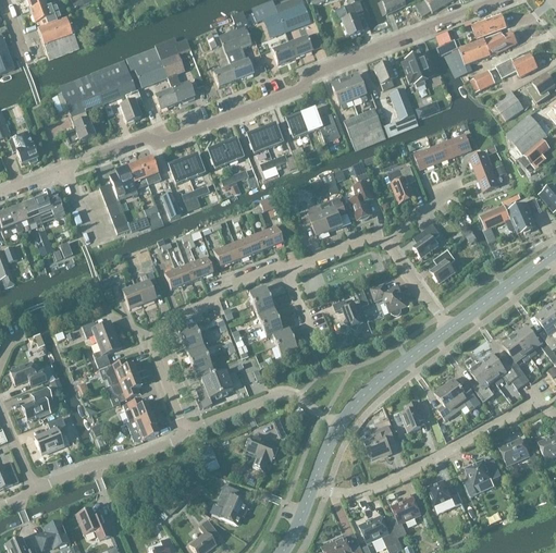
[(349,0),(350,2),(343,5),(335,9),(337,14),(340,19),(342,17),(348,35),(362,29),(357,14),(363,11),(360,0),(349,0)]
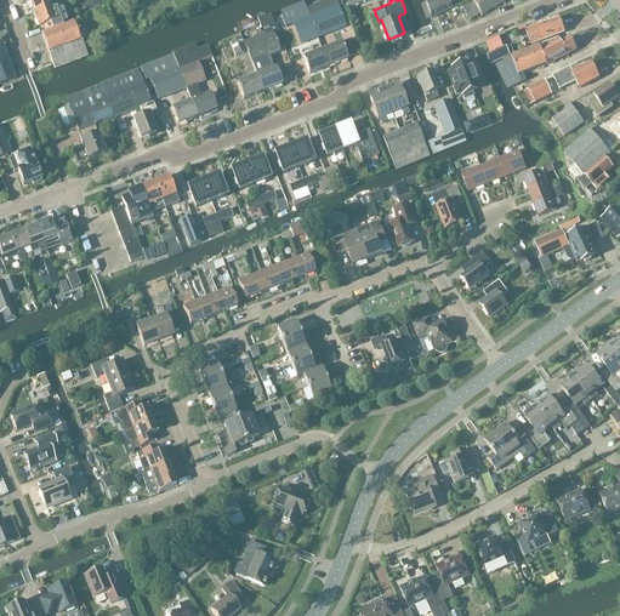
[(430,0),(427,1),(432,11),(451,1),(450,0),(430,0)]
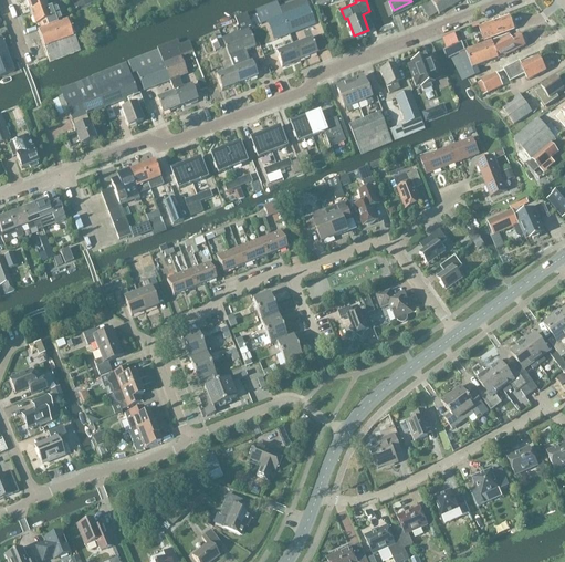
[(426,0),(422,2),(429,14),(439,9),(439,10),(457,0),(426,0)]
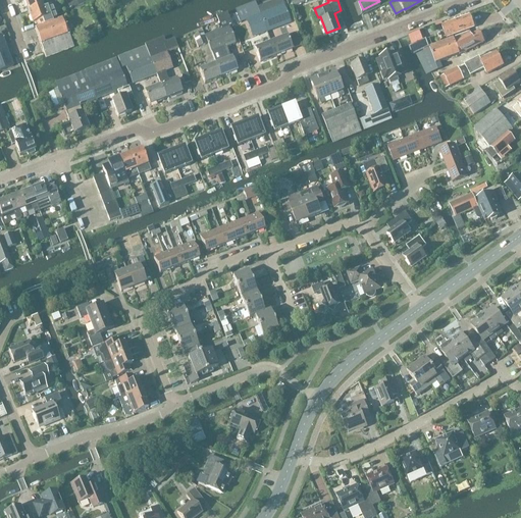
[(44,2),(30,7),(34,19),(35,19),(37,20),(39,20),(40,23),(57,17),(52,2),(45,4),(44,2)]
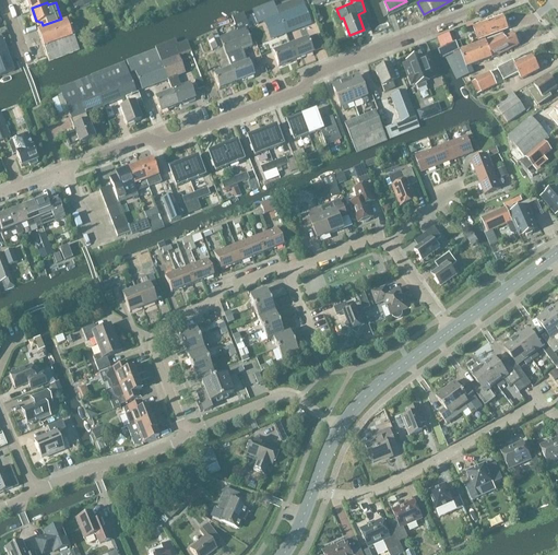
[(280,12),(286,31),(312,21),(305,2),(280,12)]
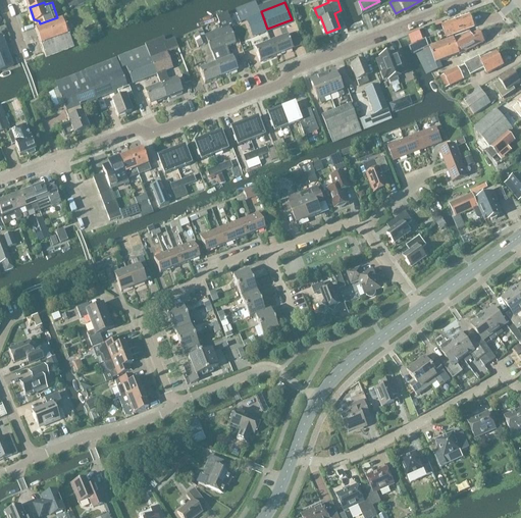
[(244,38),(267,29),(261,11),(237,20),(244,38)]
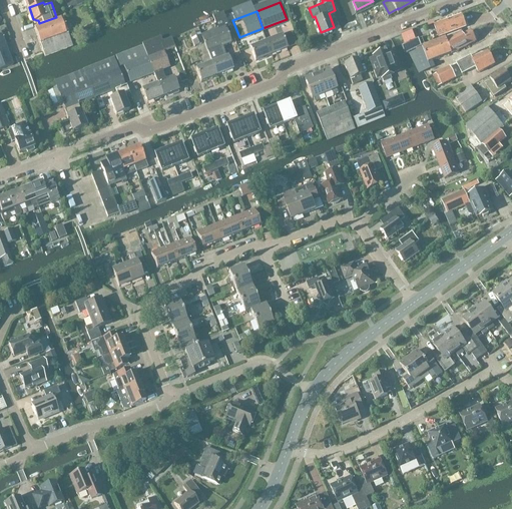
[(462,11),(435,21),(440,34),(467,23),(464,17),(465,16),(464,13),(463,13),(462,11)]
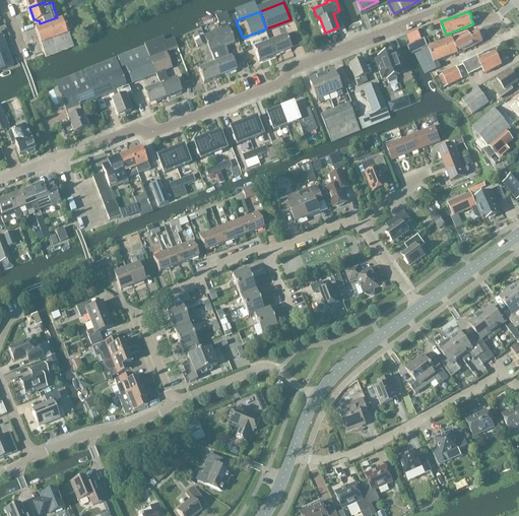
[(62,15),(57,17),(40,23),(36,25),(42,41),(68,30),(62,15)]
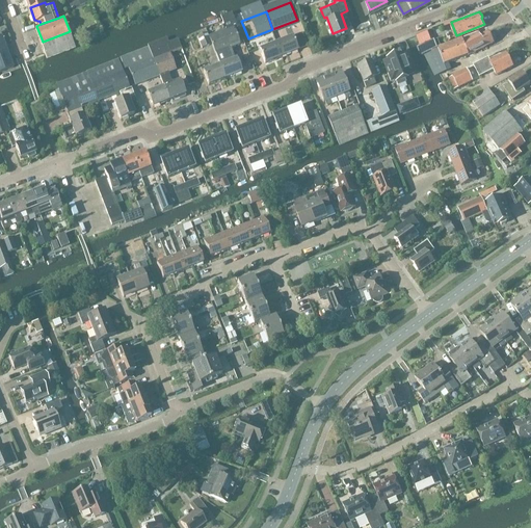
[(210,33),(212,41),(216,51),(220,61),(226,75),(242,69),(237,55),(236,55),(232,45),(241,41),(234,24),(210,33)]
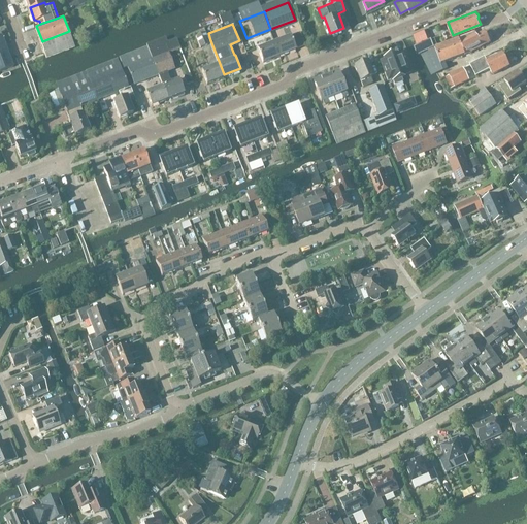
[(478,30),(460,36),(436,45),(441,61),(466,52),(465,50),(468,48),(469,50),(491,39),(485,28),(478,32),(478,30)]
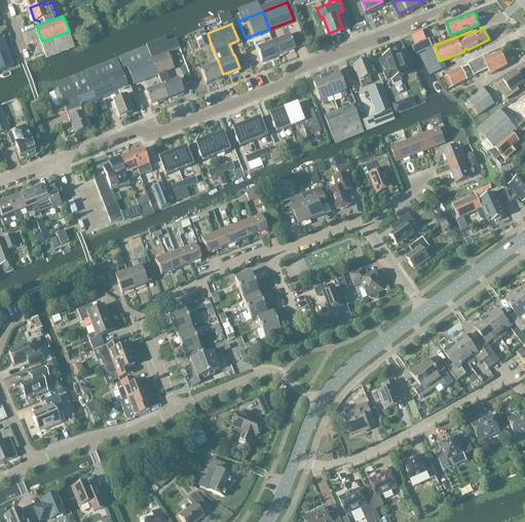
[(199,44),(210,40),(208,33),(205,29),(195,33),(199,44)]
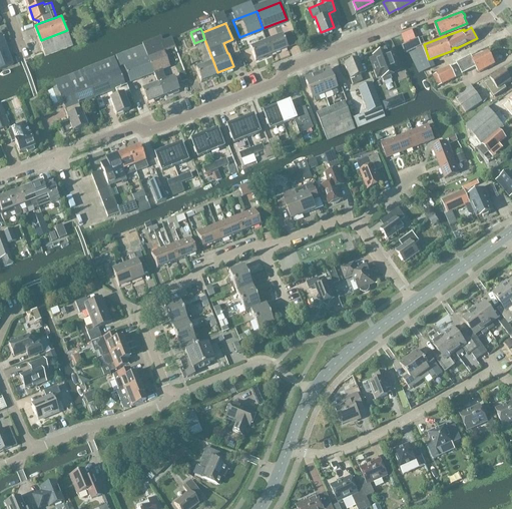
[(2,31),(0,32),(0,66),(13,61),(2,31)]
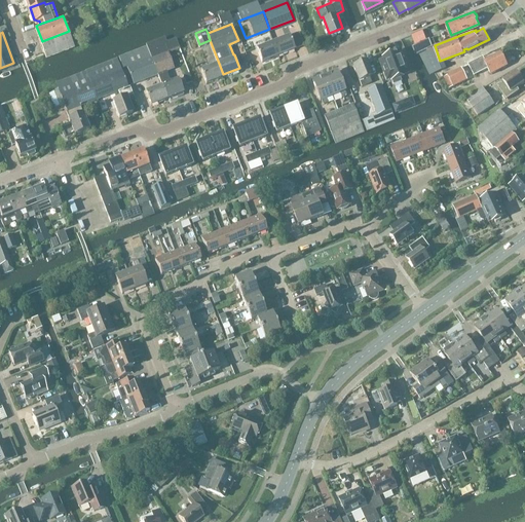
[(273,39),(278,52),(295,46),(290,33),(273,39)]
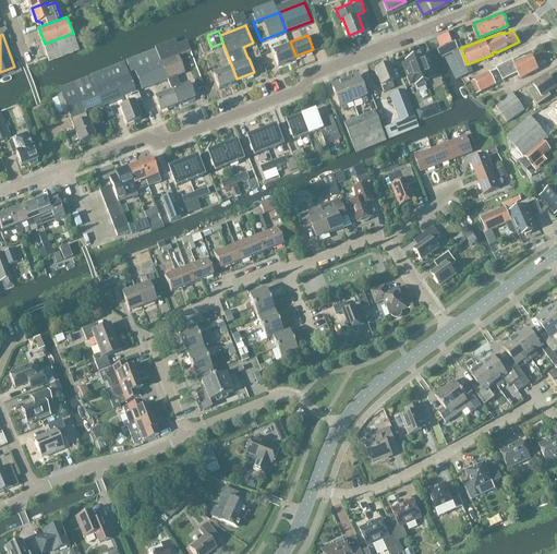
[(447,51),(447,52),(452,50),(460,47),(456,38),(446,43),(448,49),(446,50),(447,51)]
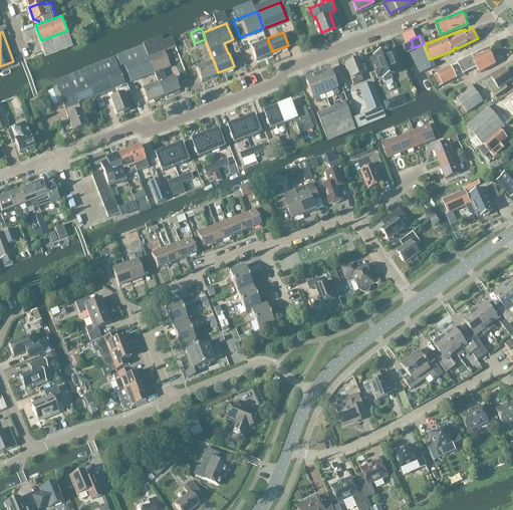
[(256,57),(272,51),(267,38),(251,44),(256,57)]
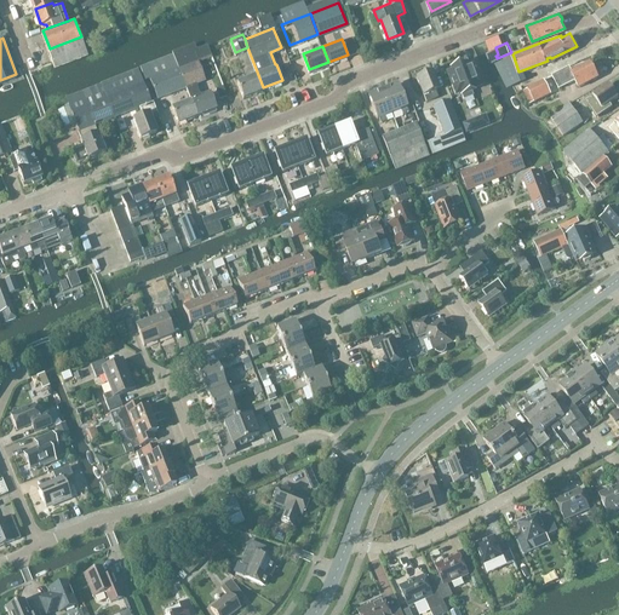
[(452,65),(447,68),(457,92),(460,90),(462,91),(463,91),(464,95),(474,92),(471,87),(476,85),(476,84),(483,81),(475,57),(466,61),(465,58),(462,59),(459,58),(456,59),(456,62),(451,64),(452,65)]
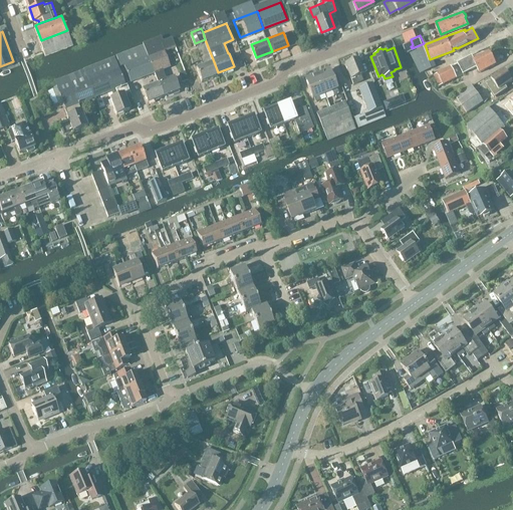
[(490,48),(474,56),(473,53),(459,60),(464,71),(478,64),(481,69),(497,61),(496,60),(497,59),(497,57),(496,55),(494,54),(493,54),(490,48)]
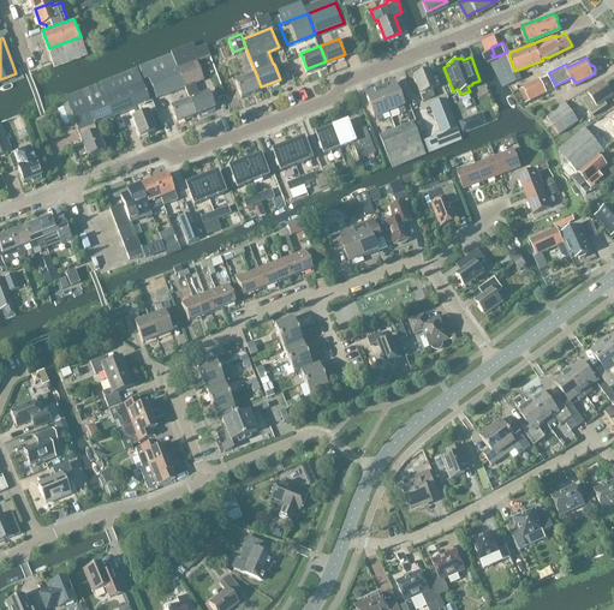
[(185,83),(178,63),(149,75),(156,94),(185,83)]
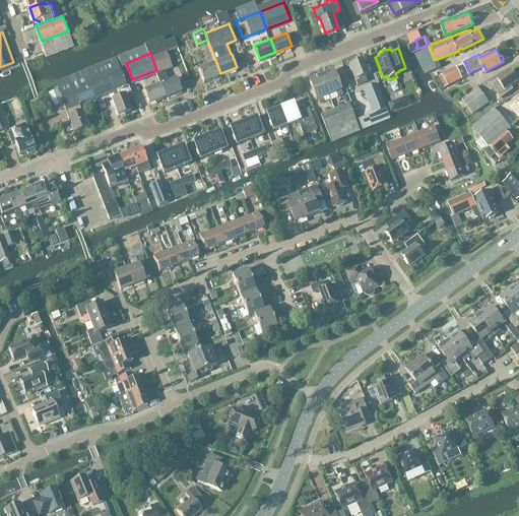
[(365,73),(369,72),(363,57),(349,62),(355,77),(358,82),(367,79),(365,73)]
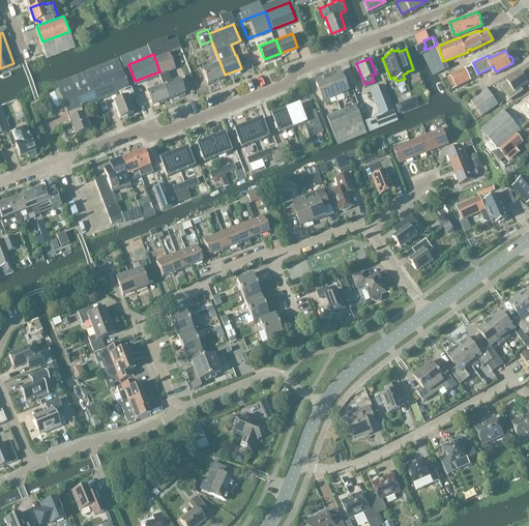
[(208,81),(225,75),(219,61),(203,67),(208,81)]
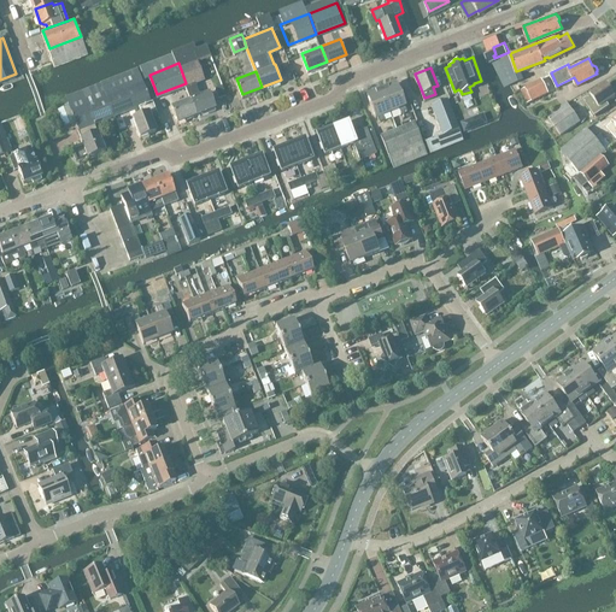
[(220,88),(236,84),(233,72),(217,76),(220,88)]
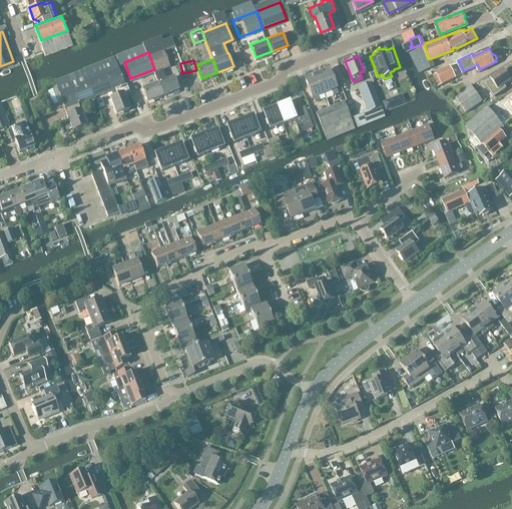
[(456,74),(451,64),(438,70),(443,81),(456,74)]
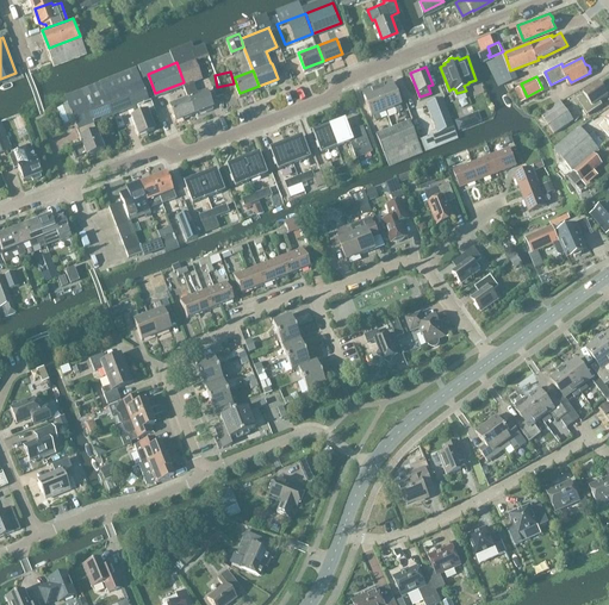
[(113,112),(150,98),(142,78),(106,92),(113,112)]
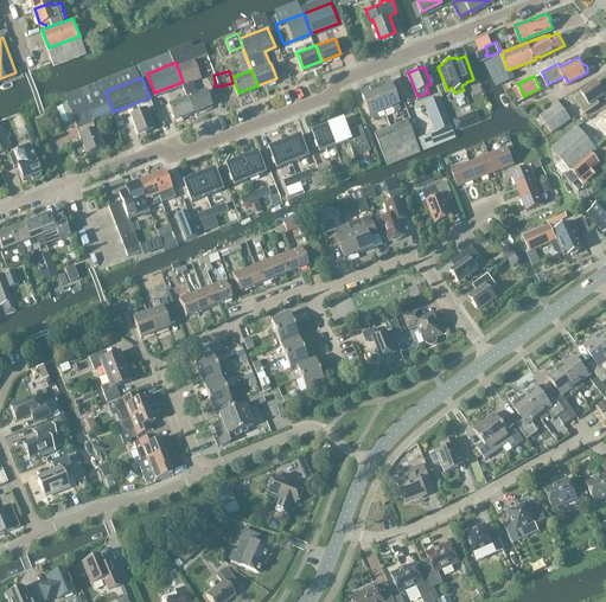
[(591,102),(605,93),(605,89),(598,78),(581,90),(574,95),(580,104),(588,98),(591,102)]
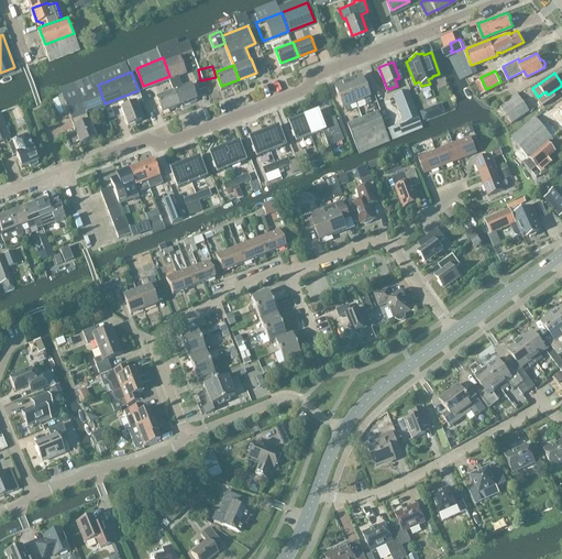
[(349,78),(356,99),(364,96),(366,101),(372,99),(370,94),(362,74),(349,78)]
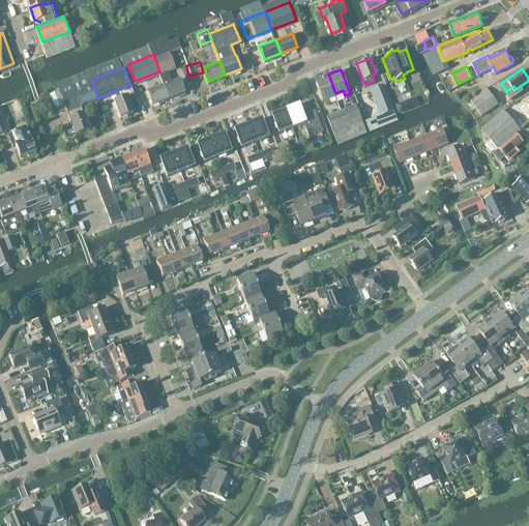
[(329,95),(335,93),(328,74),(316,79),(323,98),(324,97),(326,103),(331,100),(329,95)]
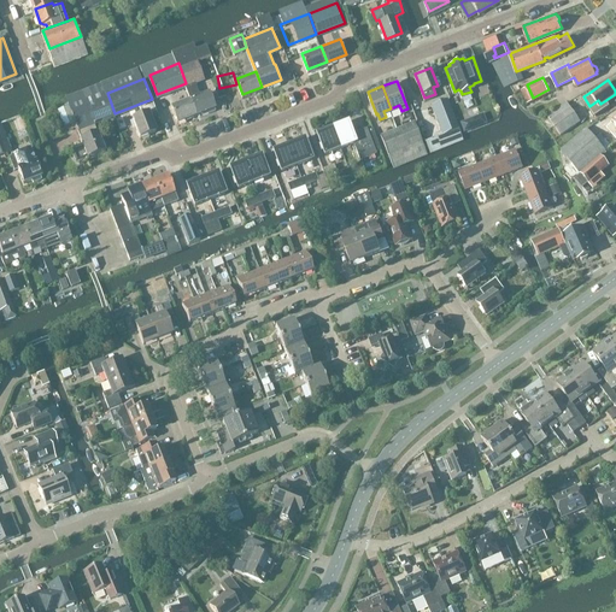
[(191,96),(197,112),(201,111),(203,112),(216,107),(215,105),(216,105),(210,89),(191,96)]
